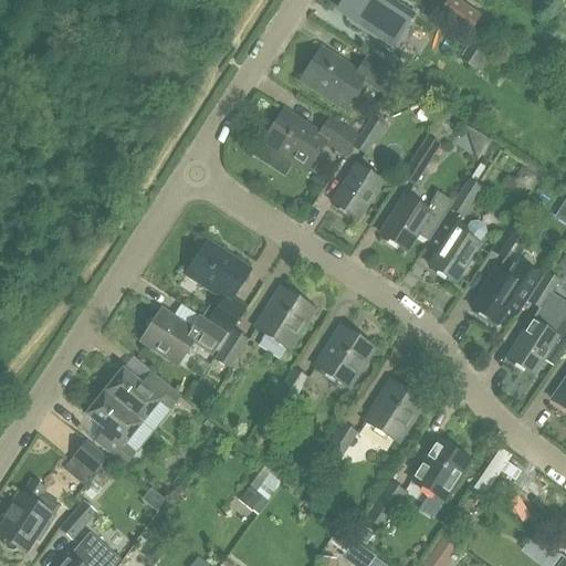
[(413,16),(390,0),(343,0),(341,3),(352,11),(345,21),(381,44),(388,34),(397,41),(412,17),(413,17),(413,16)]
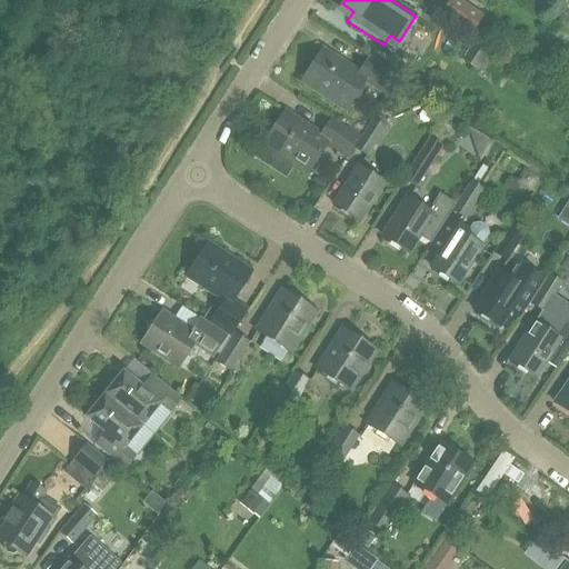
[(482,15),(459,0),(447,0),(439,13),(470,33),(482,15)]
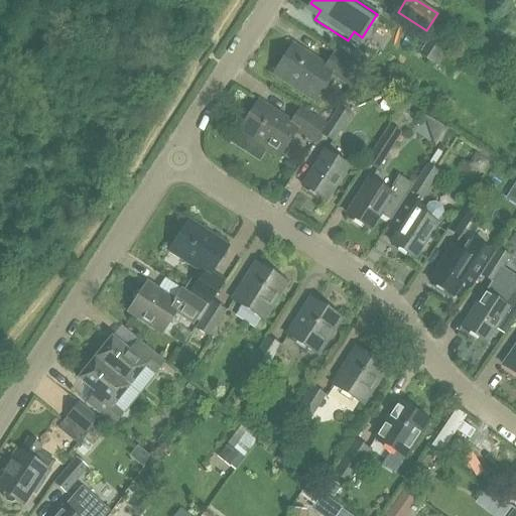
[(515,14),(512,12),(505,22),(515,30),(515,14)]
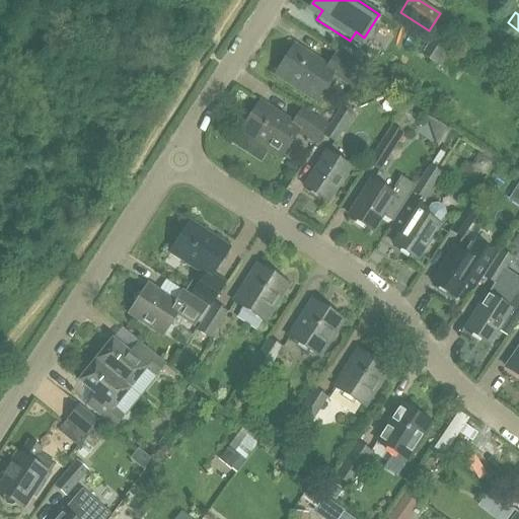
[(432,41),(422,55),(435,64),(444,49),(432,41)]
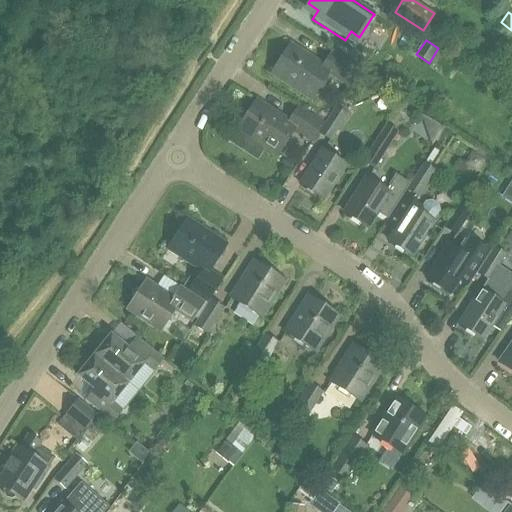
[(310,99),(326,73),(347,86),(358,69),(330,50),(321,64),(290,44),(271,74),(310,99)]
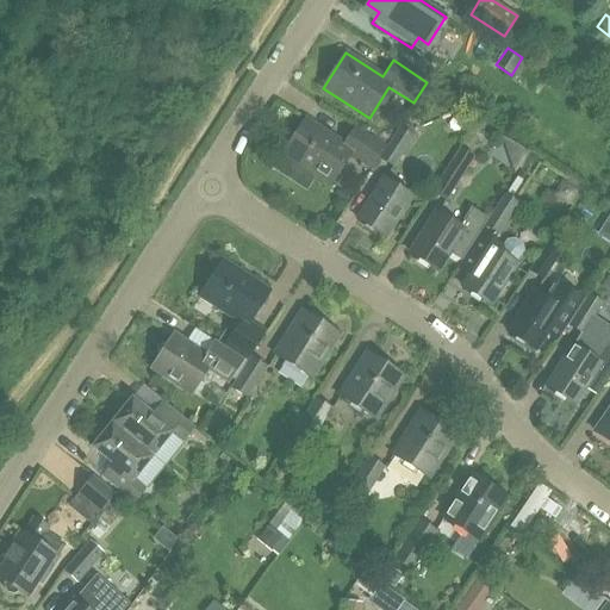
[(353,128),(343,144),(305,120),(282,155),(329,185),(348,155),(372,168),(377,163),(379,159),(386,147),(353,128)]
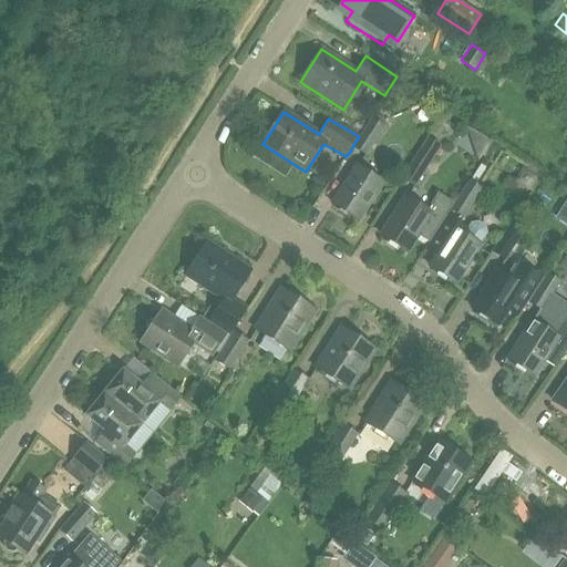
[(370,119),(359,136),(352,147),(366,156),(383,129),(370,119)]
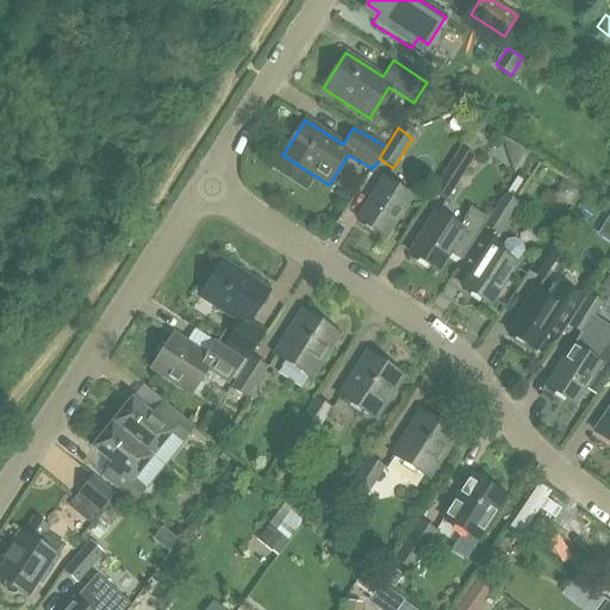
[(516,145),(510,155),(522,162),(528,153),(516,145)]
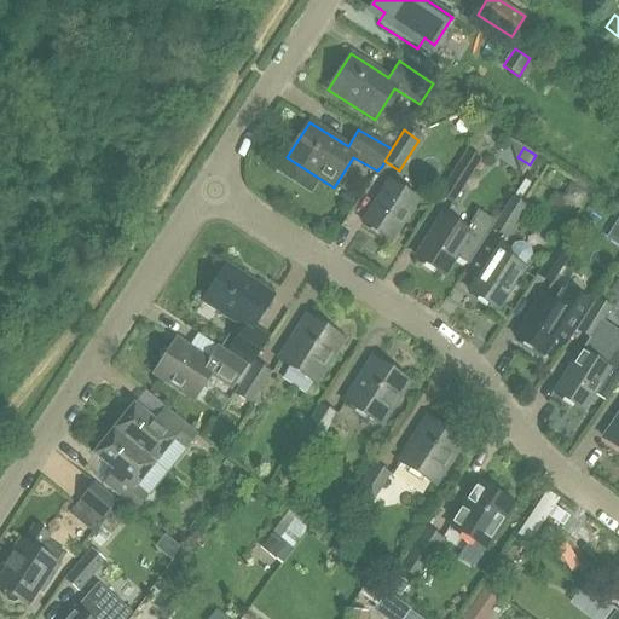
[(438,196),(452,204),(480,162),(466,154),(438,196)]
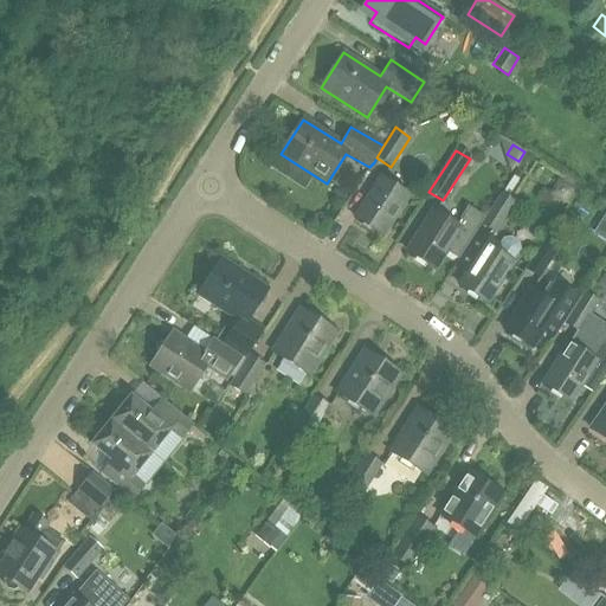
[(354,218),(384,236),(408,194),(380,176),(354,218)]
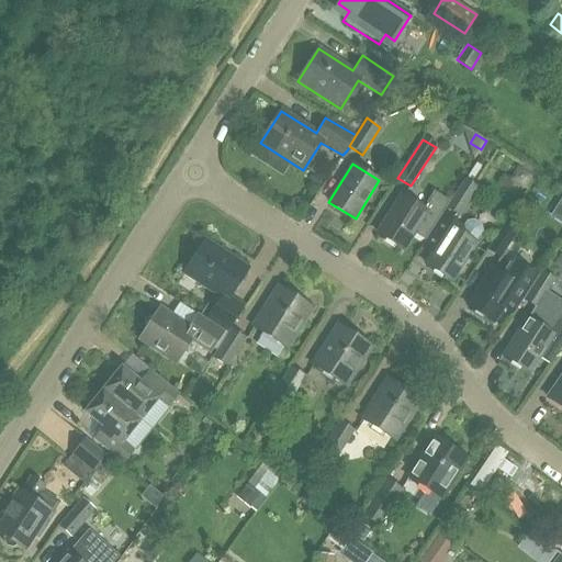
[(518,166),(516,167),(508,179),(508,181),(523,190),(524,190),(531,177),(531,175),(518,166)]
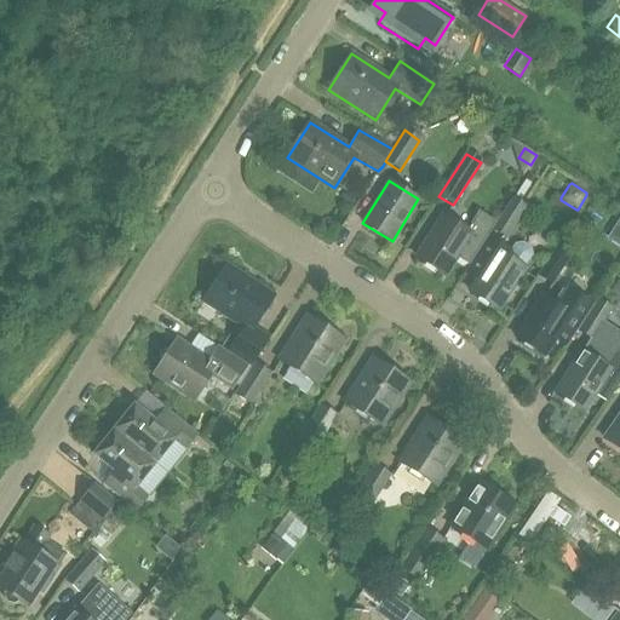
[(492,230),(506,240),(526,207),(512,199),(492,230)]
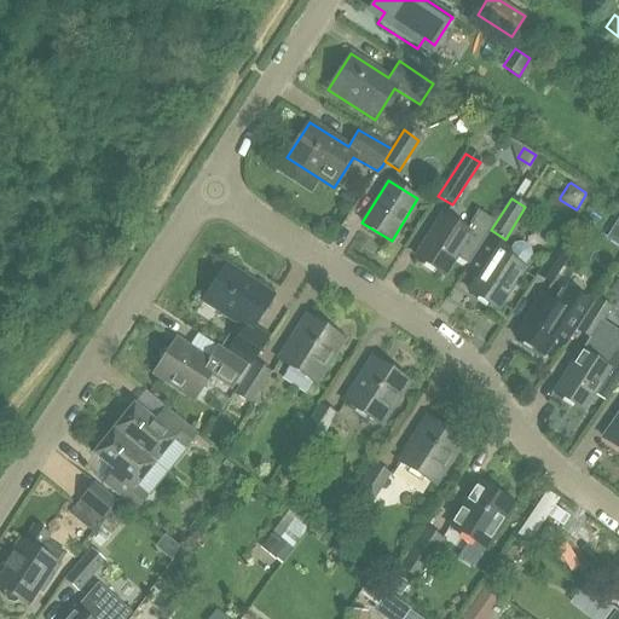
[(415,258),(444,276),(456,256),(467,264),(495,220),(478,210),(466,230),(443,215),(415,258)]
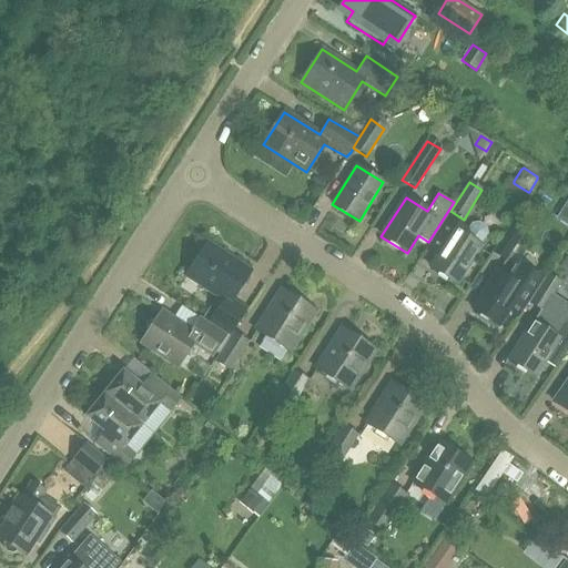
[(455,229),(429,269),(456,285),(482,245),(480,244),(488,234),(486,226),(478,222),(470,223),(464,234),(455,229)]
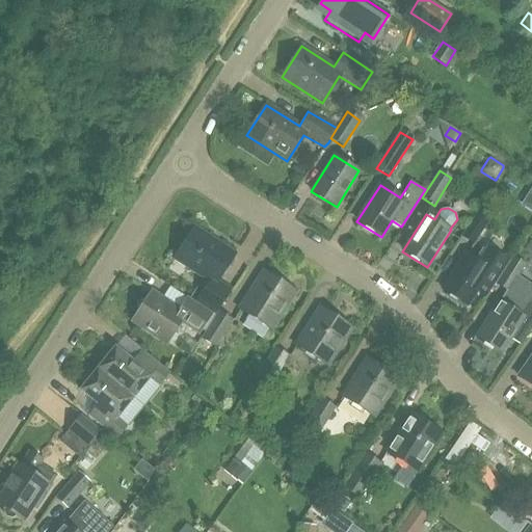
[(462,236),(475,243),(490,217),(479,210),(462,236)]
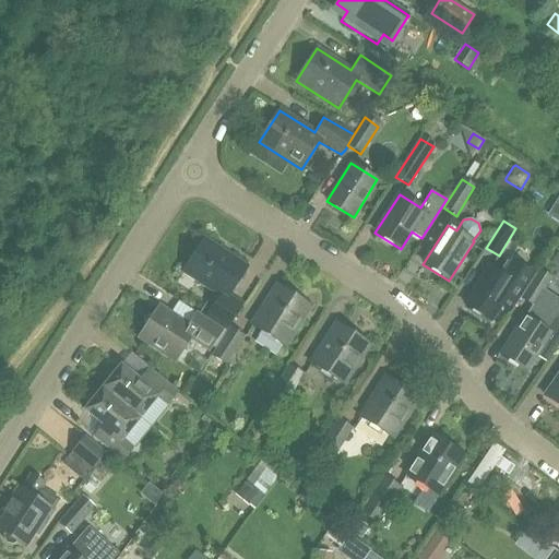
[(227,330),(229,326),(244,304),(229,294),(248,266),(204,239),(183,272),(219,295),(205,316),(227,330)]
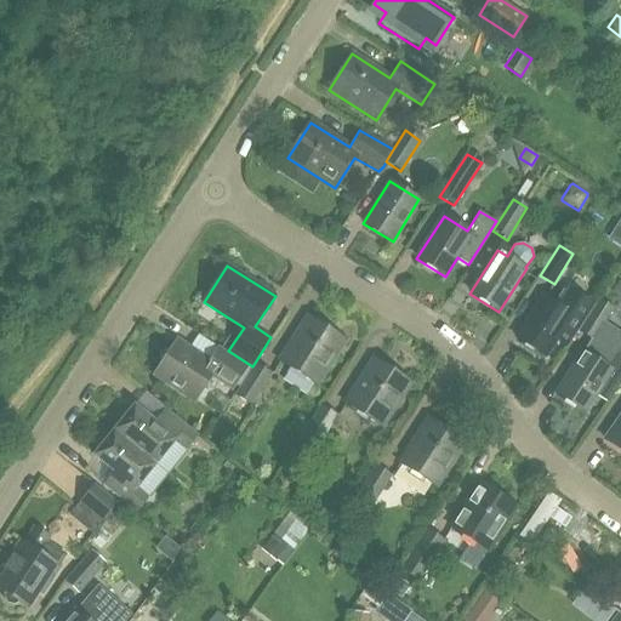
[(517,337),(546,355),(556,339),(567,346),(594,303),(565,285),(554,303),(543,296),(517,337)]
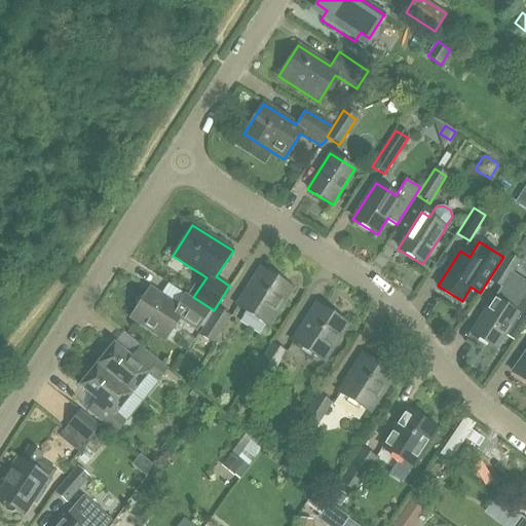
[(490,282),(502,289),(519,261),(506,254),(490,282)]
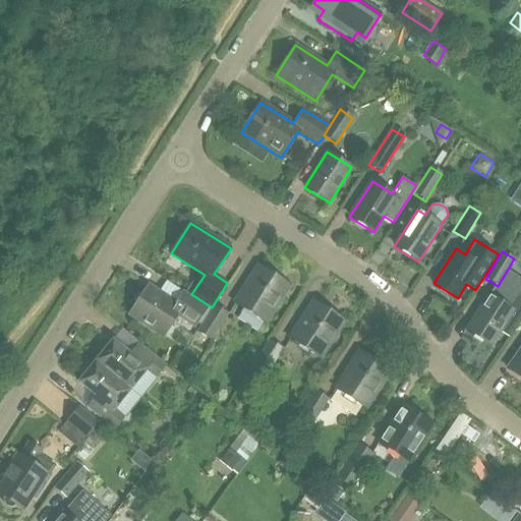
[(234,302),(266,323),(290,286),(257,266),(234,302)]
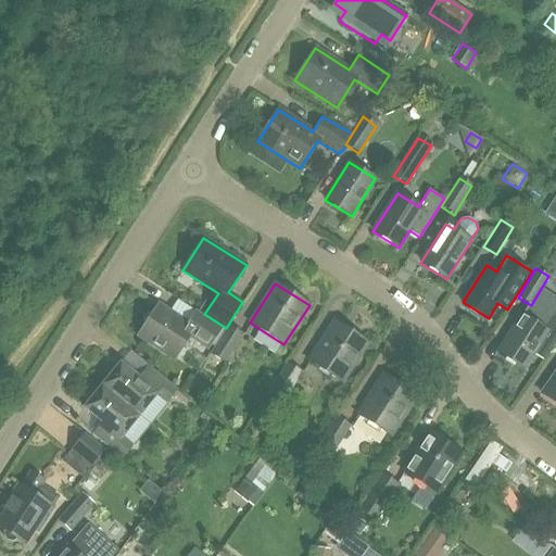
[(193,311),(184,325),(155,307),(139,335),(176,357),(188,337),(209,350),(220,327),(193,311)]
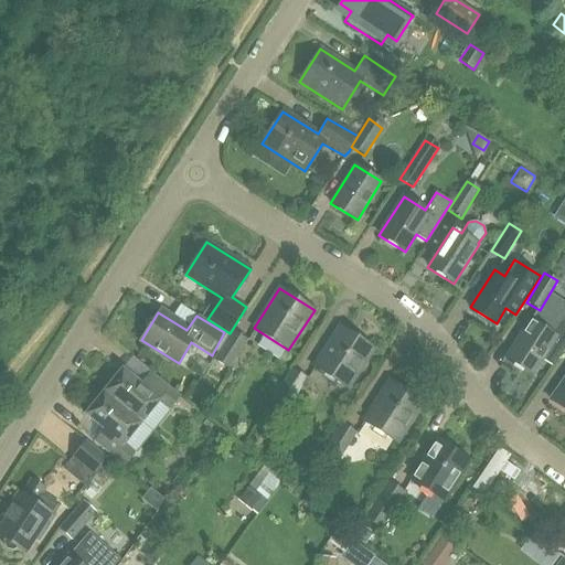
[(507,359),(532,375),(542,359),(553,365),(564,347),(564,320),(561,318),(552,332),(531,319),(507,359)]
